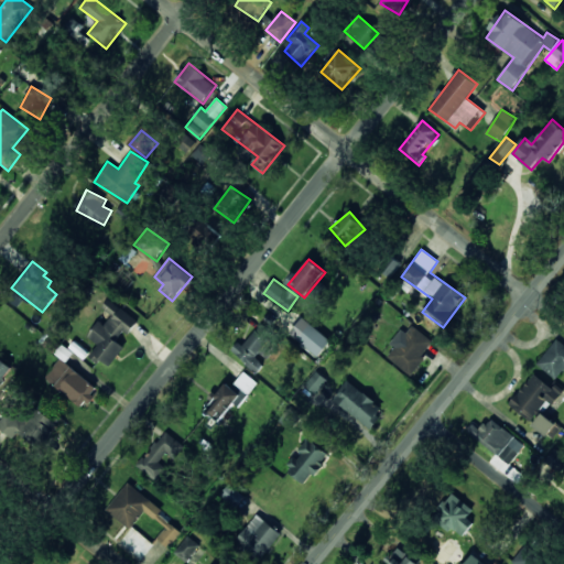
[(114,316),(120,307),(109,300),(102,308),(114,316)]
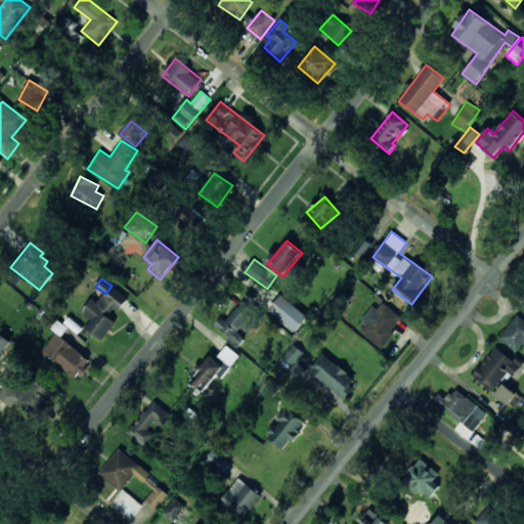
[(127,296),(111,286),(99,302),(92,298),(82,314),(91,319),(85,330),(102,341),(116,321),(112,319),(127,296)]
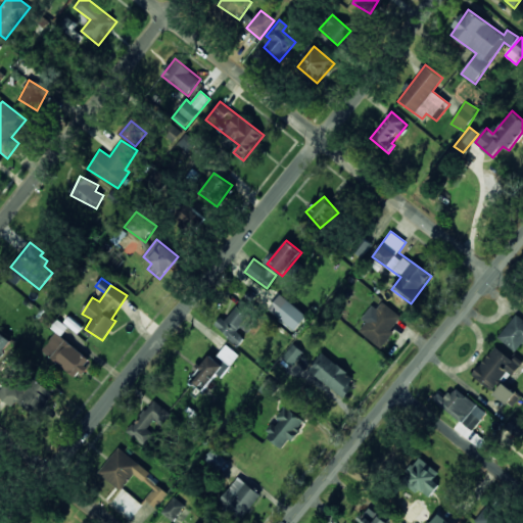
[(307,317),(281,295),(269,310),(295,331),(307,317)]
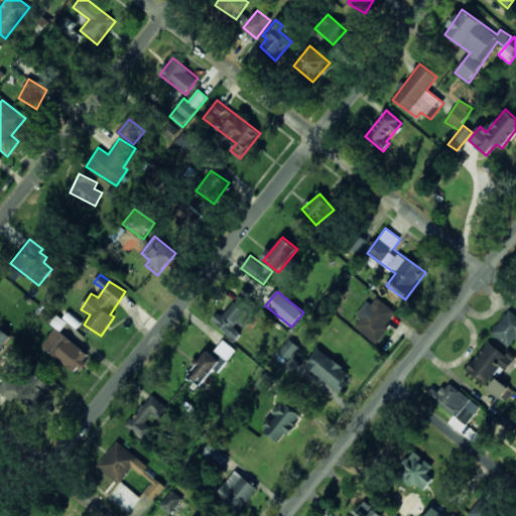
[(359,315),(362,318),(355,328),(376,345),(389,329),(386,326),(396,312),(375,295),(359,315)]
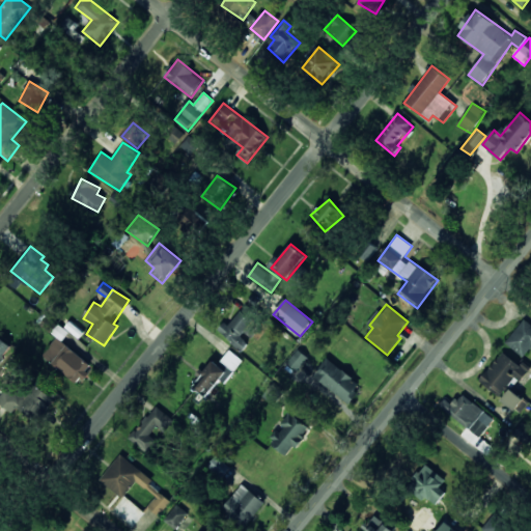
[(221,334),(243,351),(249,343),(242,337),(248,329),(251,331),(260,319),(244,305),(221,334)]
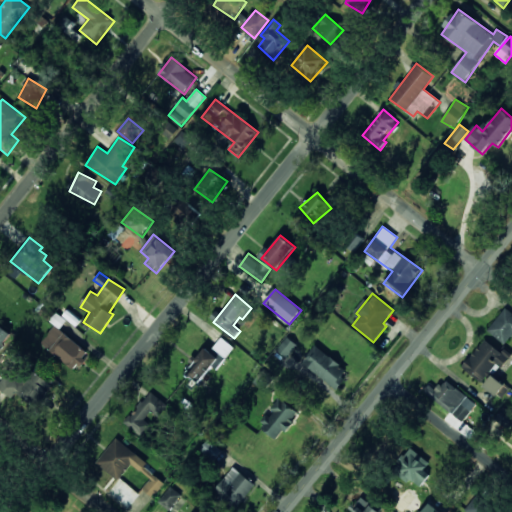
[(487,331),(504,344),(511,335),(511,313),(505,308),(487,331)]
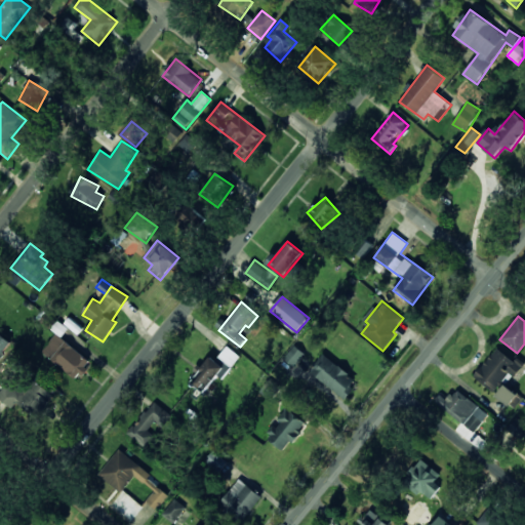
[(0,332),(0,352),(2,354),(11,342),(0,333),(0,332)]
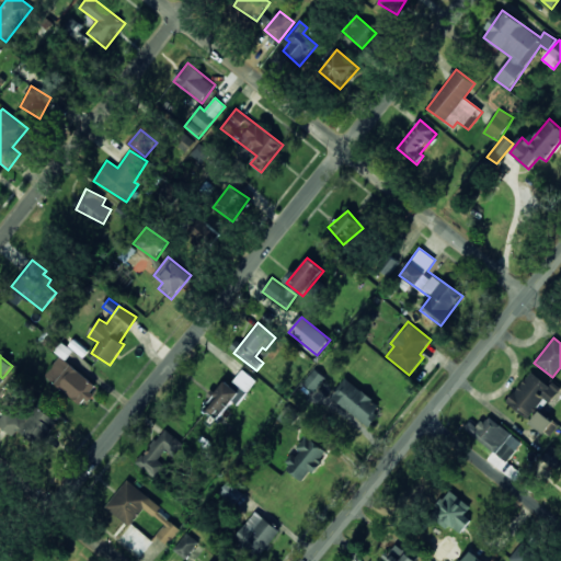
[(98,388),(60,356),(45,375),(82,407),(98,388)]
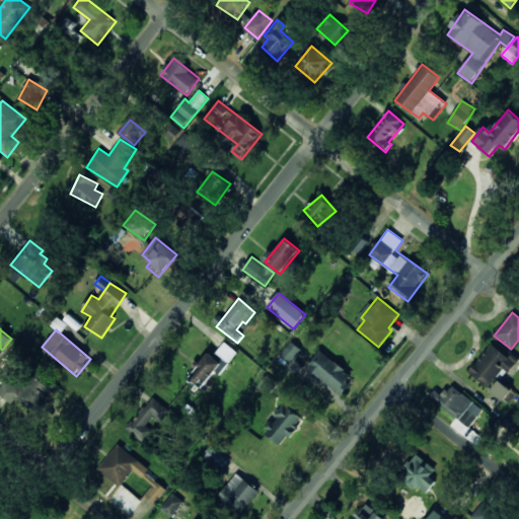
[(189,377),(202,388),(215,372),(219,376),(238,353),(225,342),(213,357),(207,352),(194,368),(196,369),(189,377)]
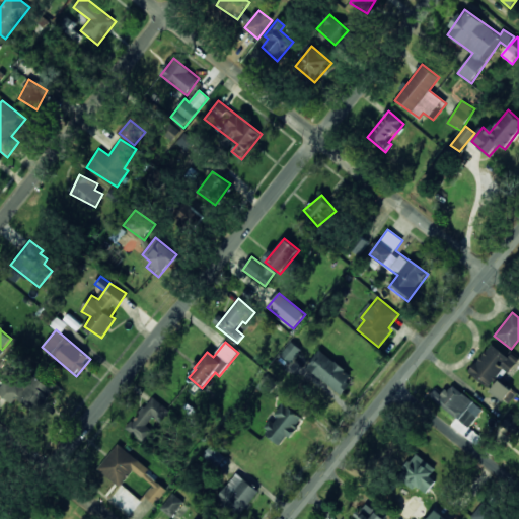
[(508,372),(516,362),(492,343),(468,372),(488,387),(503,369),(508,372)]
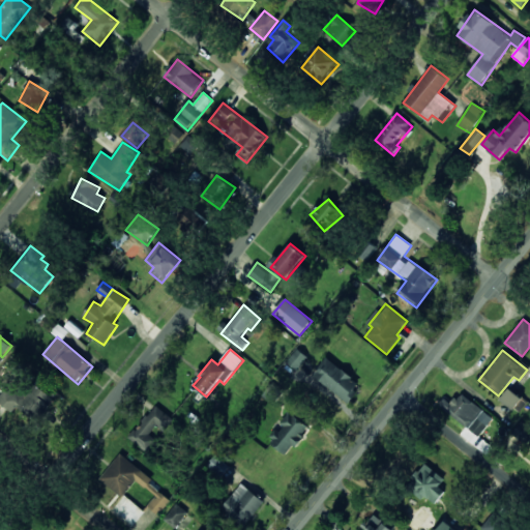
[(348,403),(362,386),(327,357),(313,375),(348,403)]
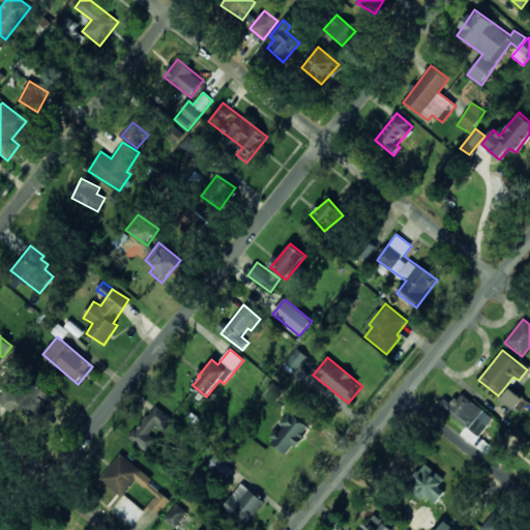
[(54,396),(31,384),(25,394),(7,385),(0,399),(0,404),(13,411),(16,409),(40,422),(54,396)]
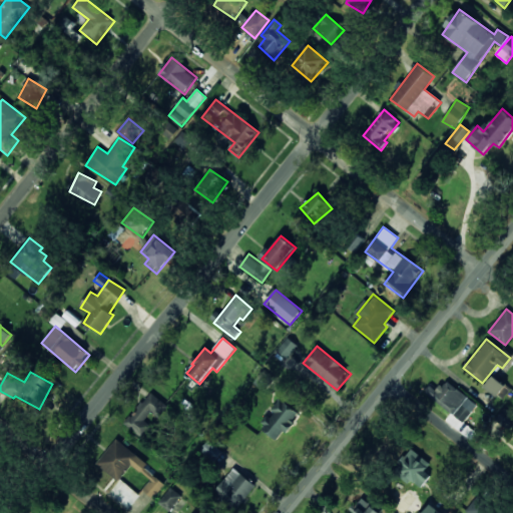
[(497,397),(506,387),(493,376),(485,387),(497,397)]
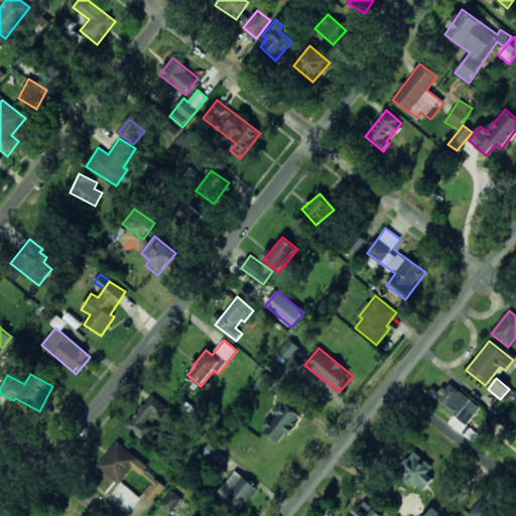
[(126,426),(144,440),(153,429),(145,423),(152,414),(159,420),(169,408),(151,394),(126,426)]
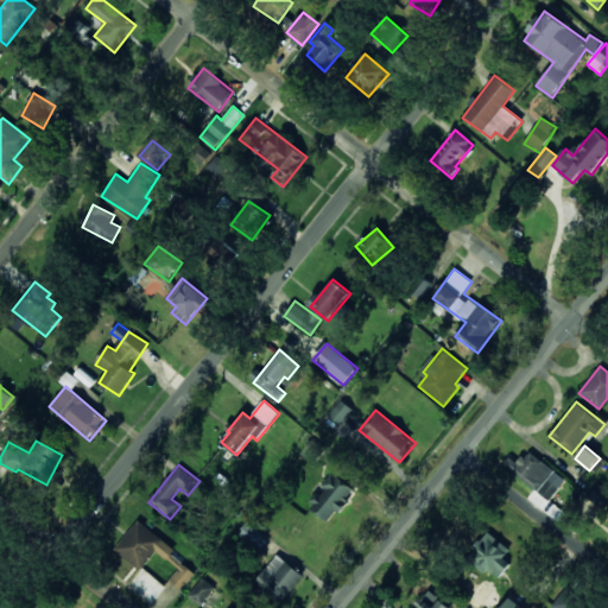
[(320,493),(318,493),(308,508),(331,524),(354,488),(333,474),(320,493)]
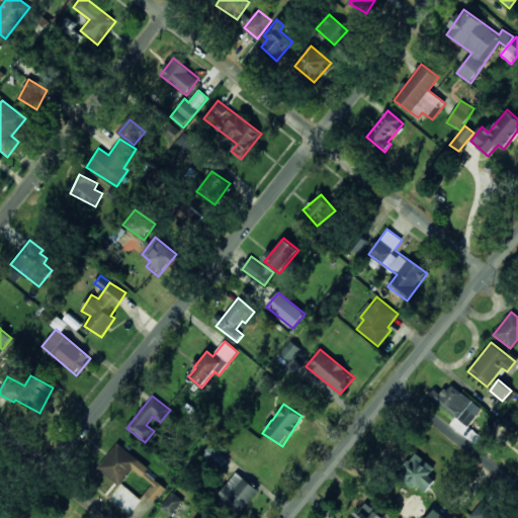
[(142,478),(149,469),(119,443),(97,467),(118,486),(134,469),(142,478)]
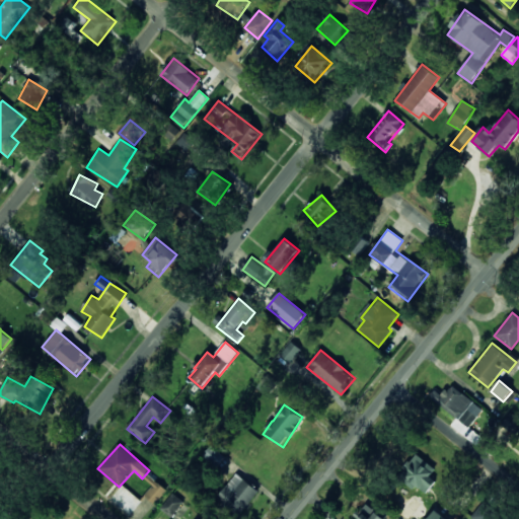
[(215,450),(209,447),(203,458),(219,466),(223,458),(213,452),(215,450)]
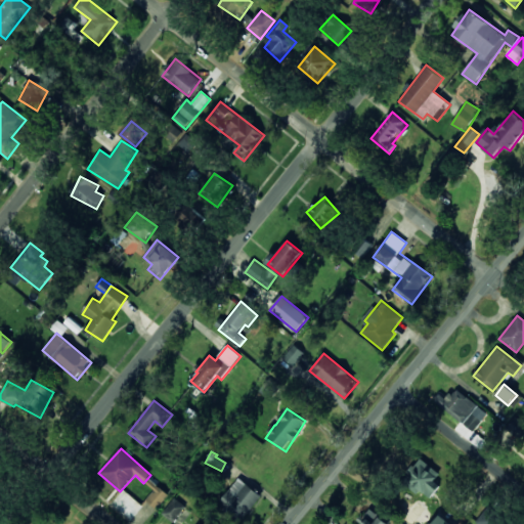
[(434,481),(440,474),(420,457),(402,479),(419,493),(421,491),(430,498),(440,486),(434,481)]
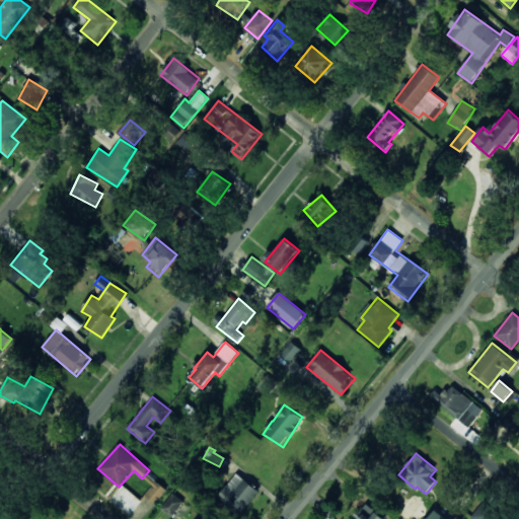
[(239,516),(260,491),(236,473),(217,499),(239,516)]
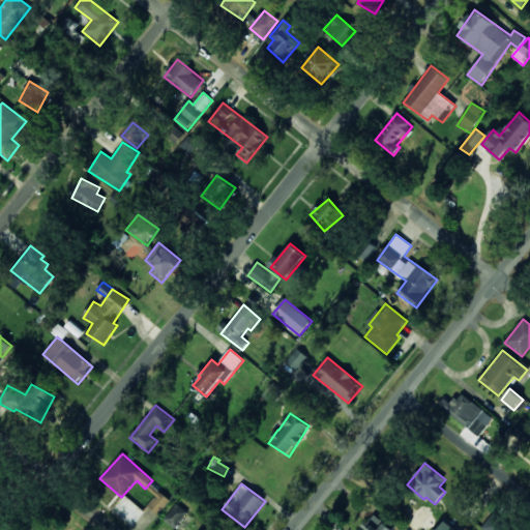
[(165,519),(176,529),(189,513),(178,503),(165,519)]
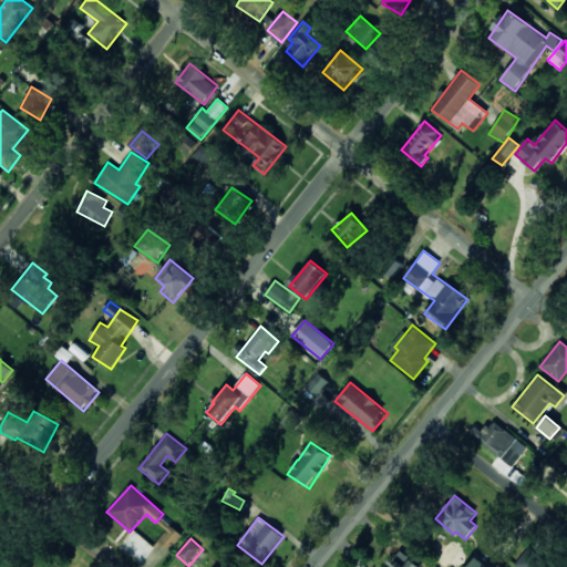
[(553,566),(526,549),(514,566),(553,566)]
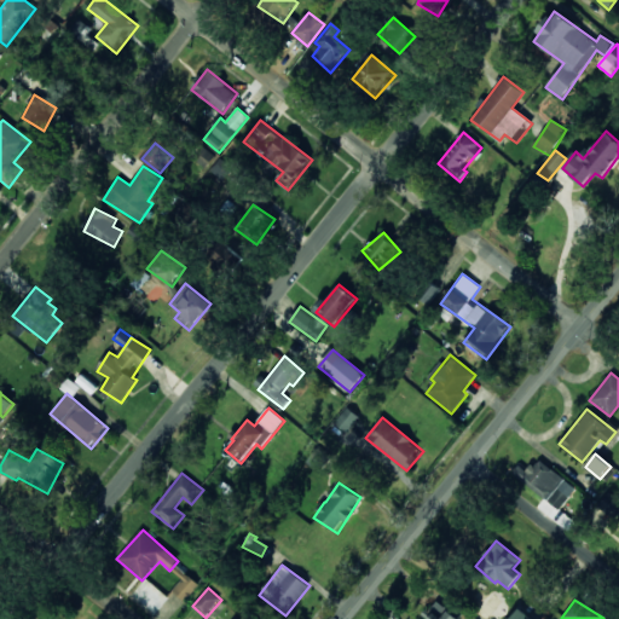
[(460,618),(434,601),(422,618),(423,618),(460,618)]
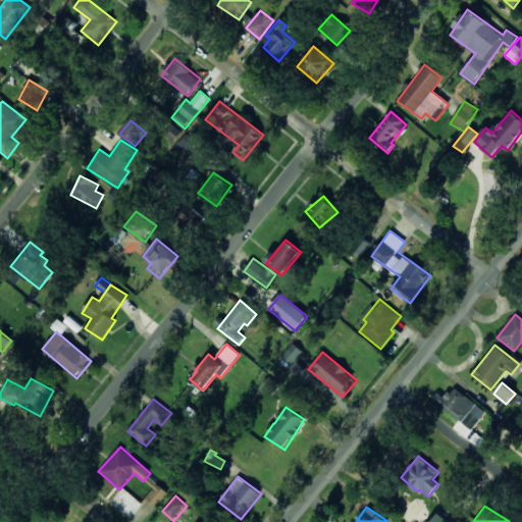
[(430,521),(450,521),(438,513),(430,521)]
